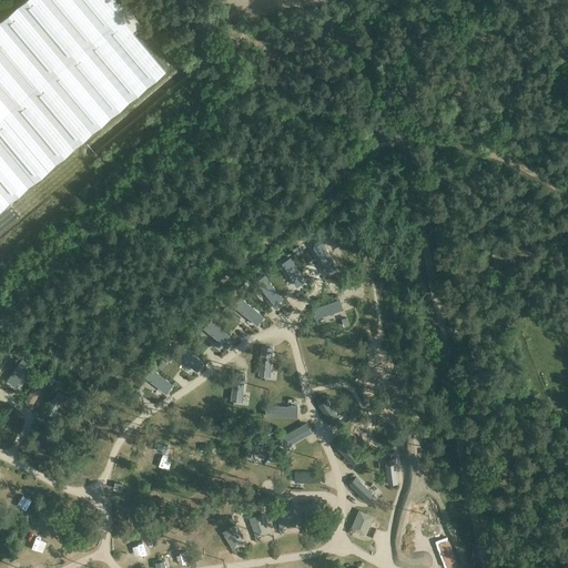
[(0,211),(130,103),(166,72),(143,43),(133,33),(142,26),(124,4),(115,11),(114,10),(123,2),(121,0),(26,0),(0,22),(0,211)]
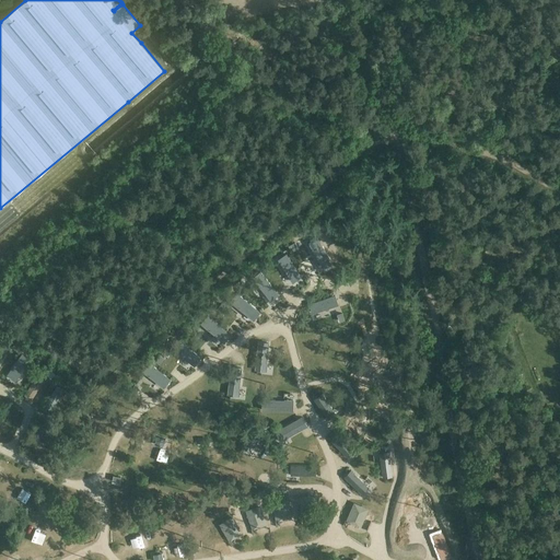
[(295,243),(289,246),(292,252),(299,248),(295,243)]
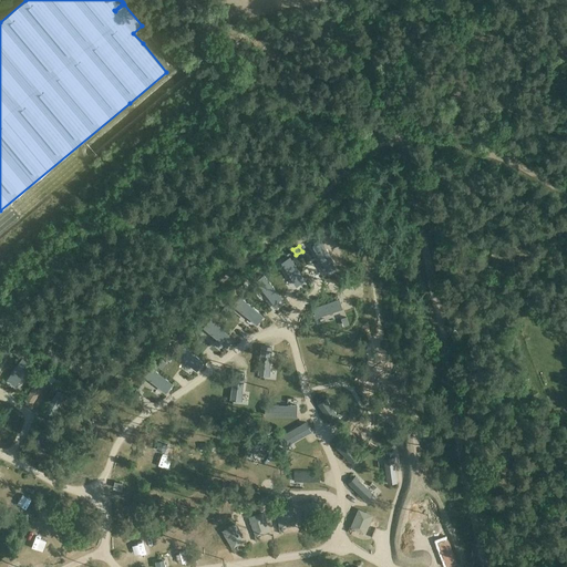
[(486,258),(478,259),(482,275),(490,274),(486,258)]
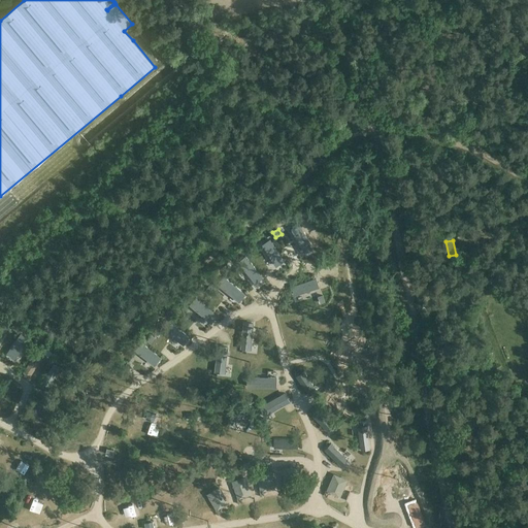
[(225,272),(232,267),(227,263),(221,268),(225,272)]
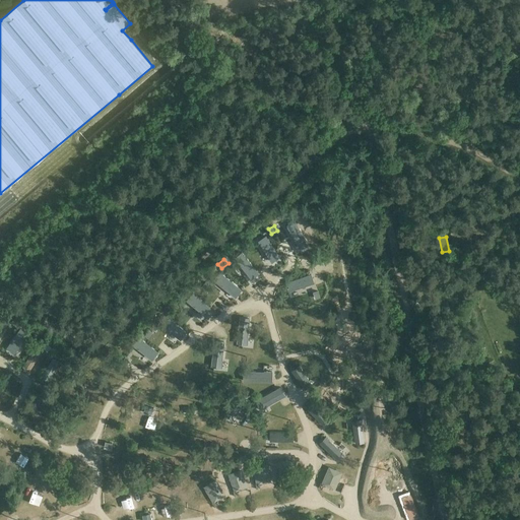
[(176,316),(180,320),(186,313),(182,309),(176,316)]
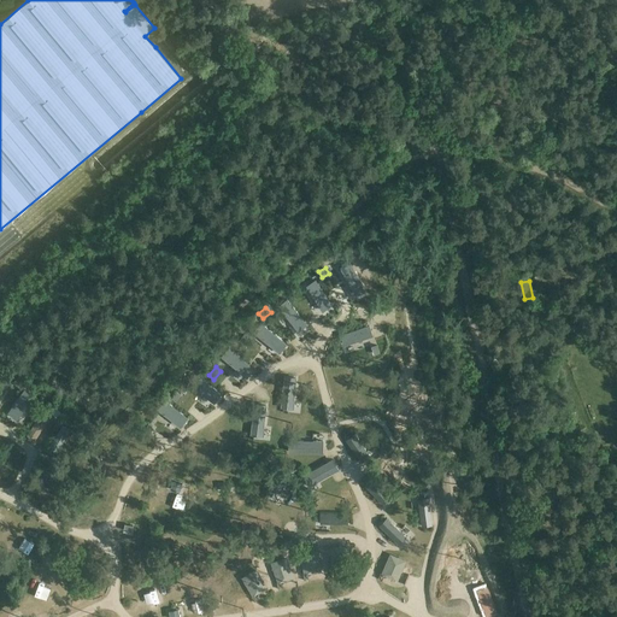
[(24,383),(16,378),(12,383),(21,388),(24,383)]
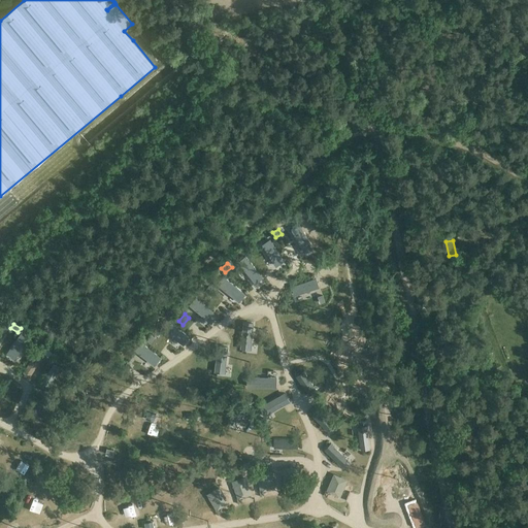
[(152,335),(146,340),(152,344),(156,338),(152,335)]
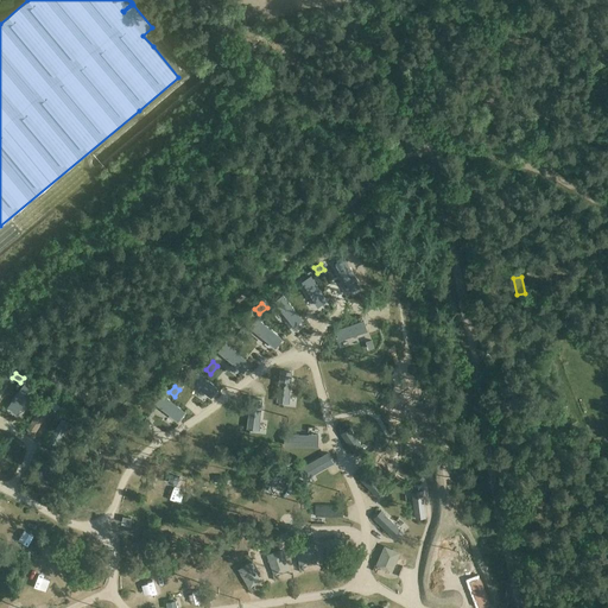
[(25,398),(18,393),(5,411),(12,416),(25,398)]
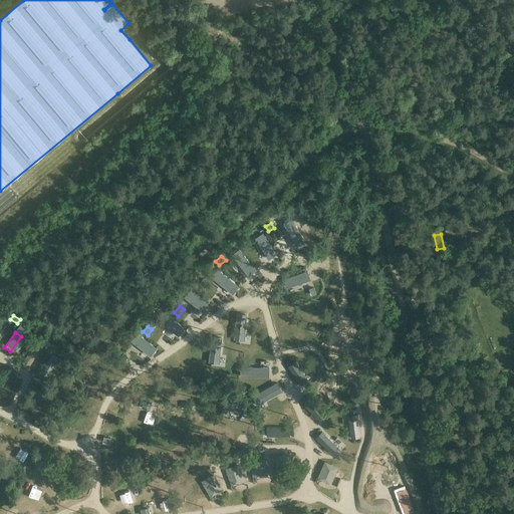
[(114,356),(123,362),(127,356),(118,350),(114,356)]
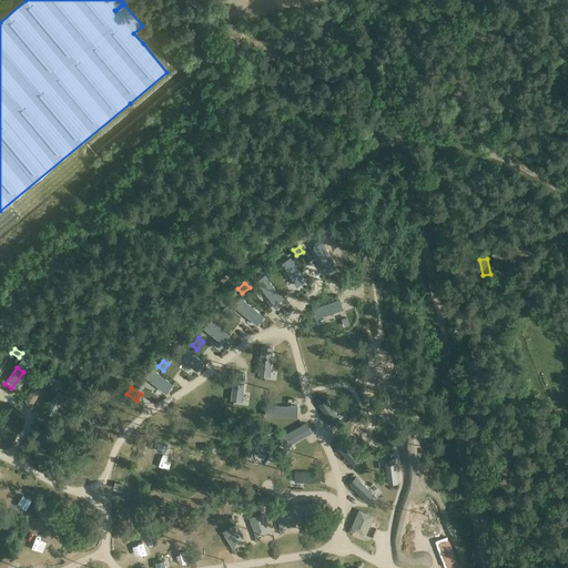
[(53,398),(44,416),(51,421),(61,402),(53,398)]
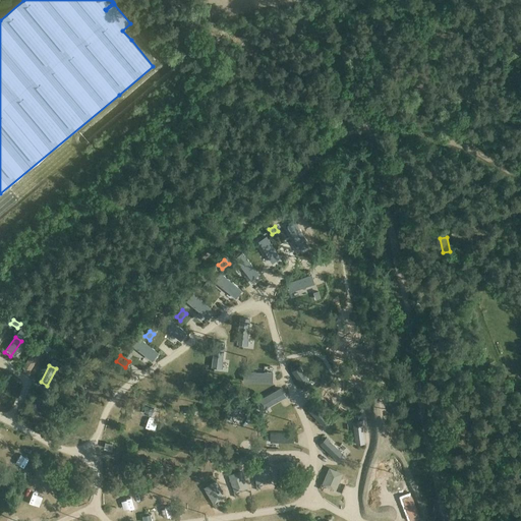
[(37,395),(25,412),(33,416),(44,399),(37,395)]
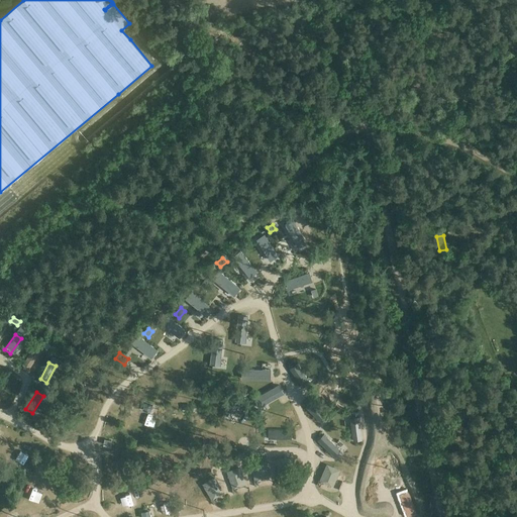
[(145,403),(143,410),(150,412),(152,406),(145,403)]
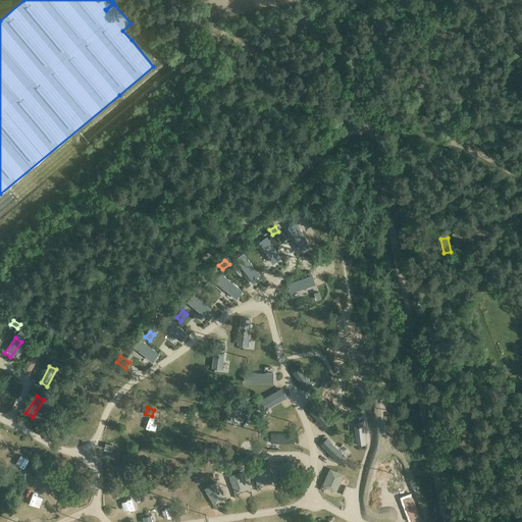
[(20,466),(18,473),(28,475),(30,469),(20,466)]
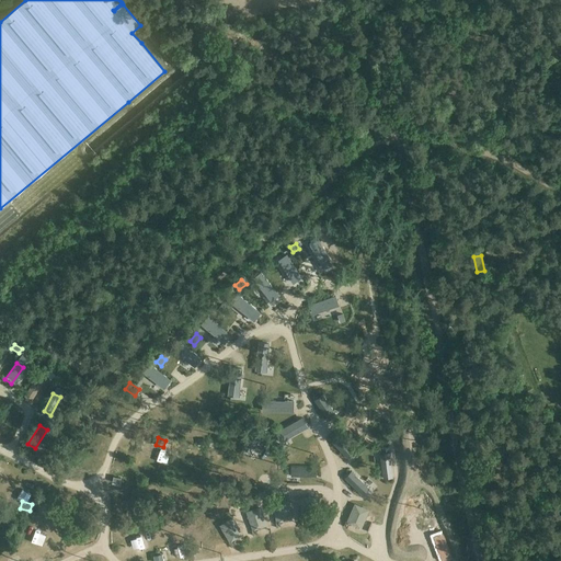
[(288,501),(273,505),(277,523),(292,518),(288,501)]
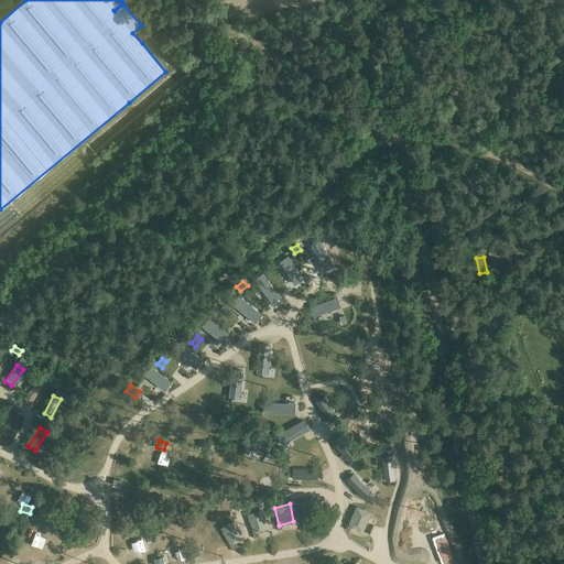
[(370,512),(356,507),(349,524),(364,531),(370,512)]
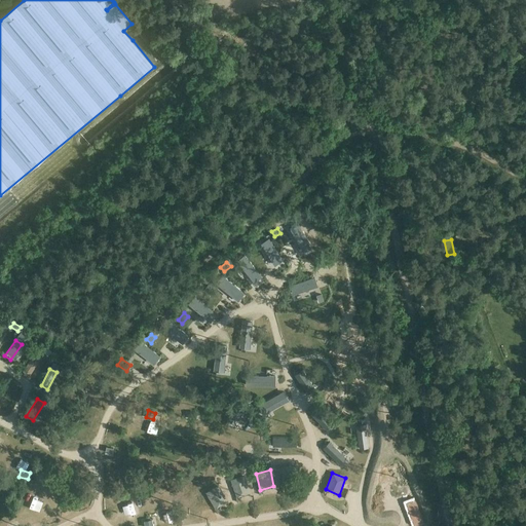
[(251,492),(246,476),(232,480),(237,496),(251,492)]
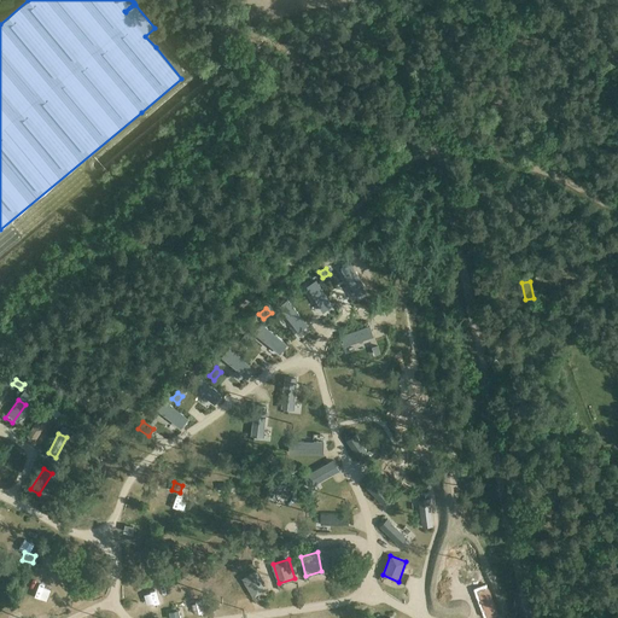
[(268,589),(257,571),(243,578),(254,598),(268,589)]
